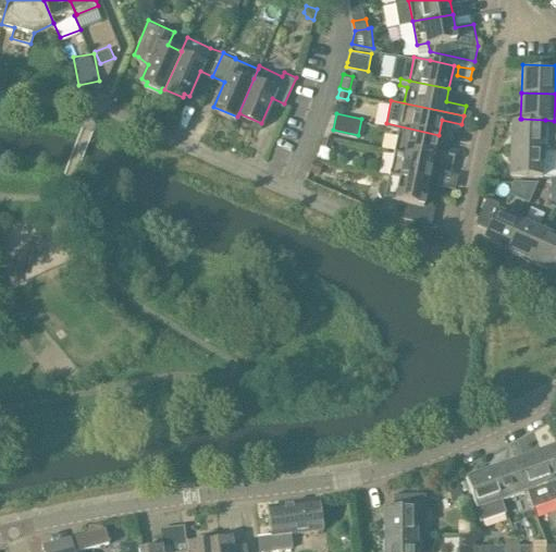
[(544,147),(545,120),(521,119),(520,119),(513,118),(511,146),(544,147)]
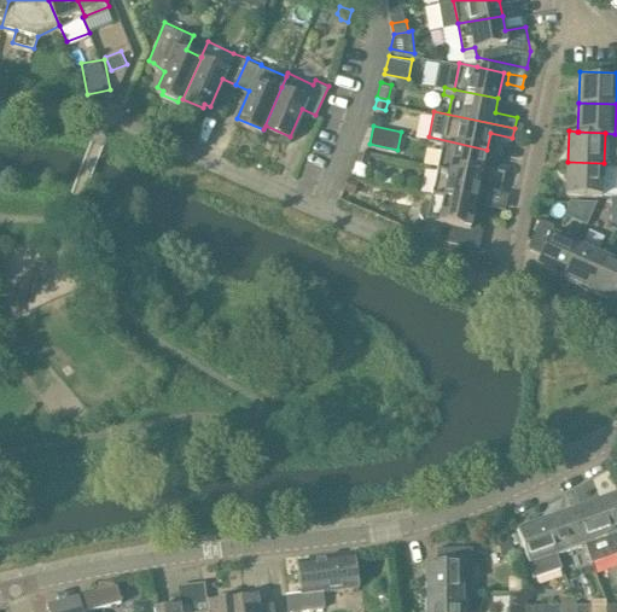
[(487,150),(429,137),(429,138),(443,140),(437,165),(482,175),(487,150)]
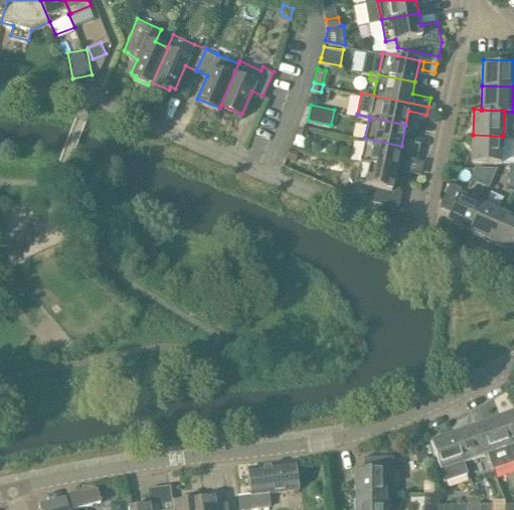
[(300,124),(296,133),(306,136),(309,127),(305,125),(300,124)]
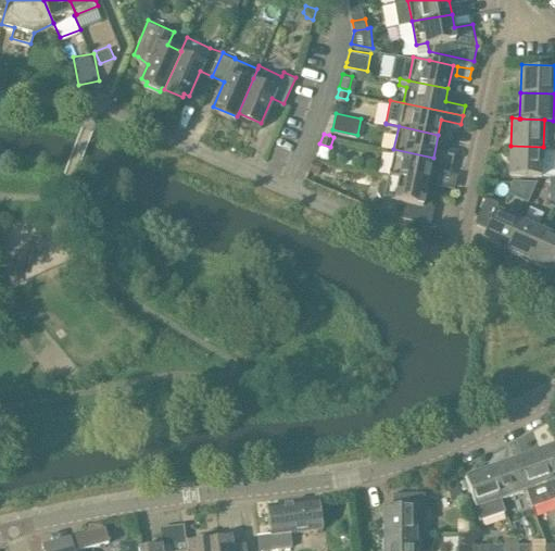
[(543,147),(511,146),(509,173),(542,174),(543,147)]
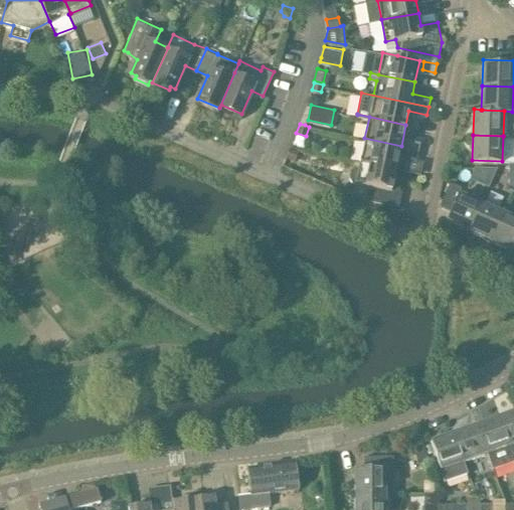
[(401,146),(364,138),(360,159),(396,167),(401,146)]
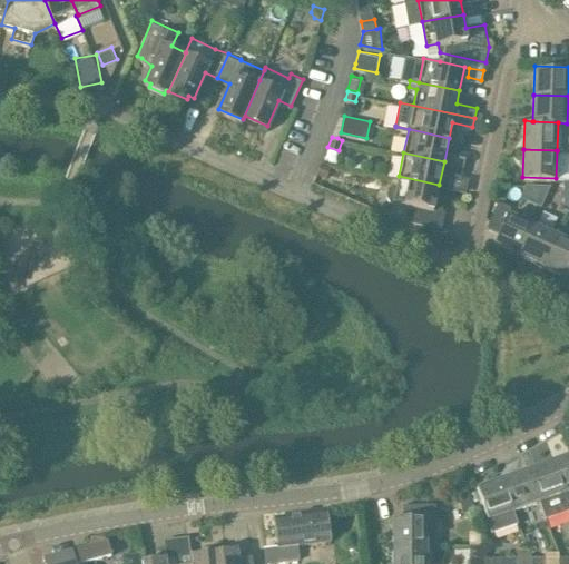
[(322,160),(319,170),(326,174),(331,164),(322,160)]
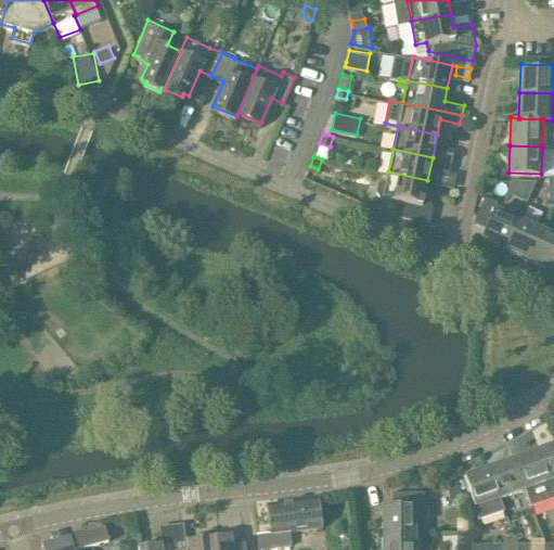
[(427,180),(388,171),(386,179),(383,178),(378,181),(377,190),(379,194),(383,194),(383,195),(406,200),(404,206),(402,215),(430,220),(434,204),(423,202),(427,180)]
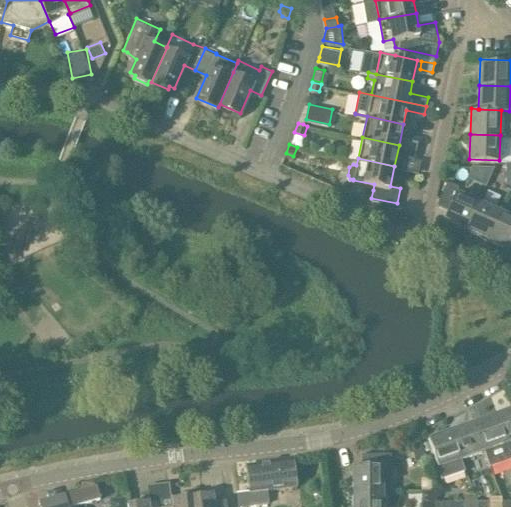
[(473,159),(469,176),(490,181),(494,164),(473,159)]
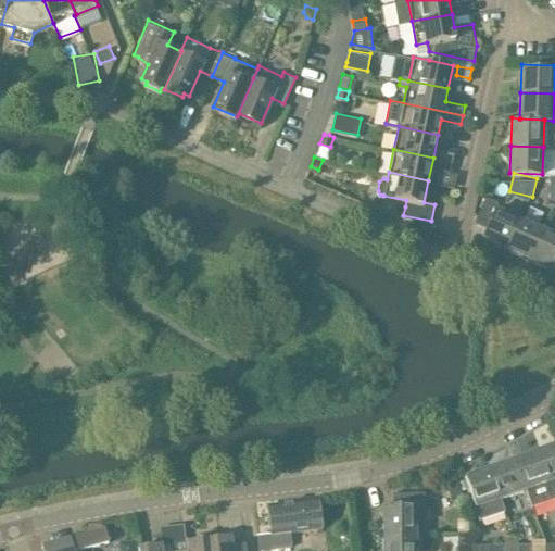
[(507,247),(520,216),(496,207),(499,200),(487,195),(476,220),(487,225),(482,236),(507,247)]
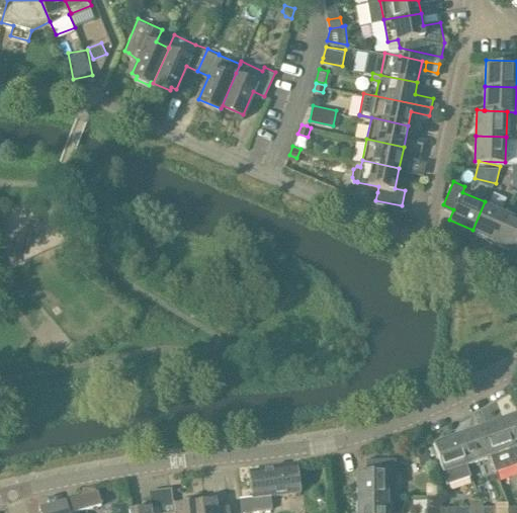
[(496,240),(508,212),(485,201),(472,230),(496,240)]
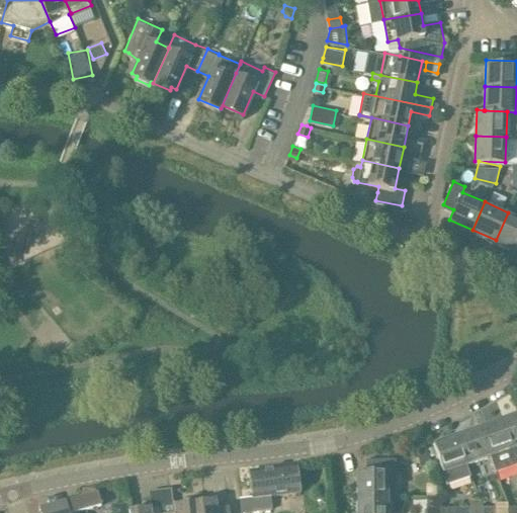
[(516,217),(508,212),(496,240),(516,250),(516,217)]
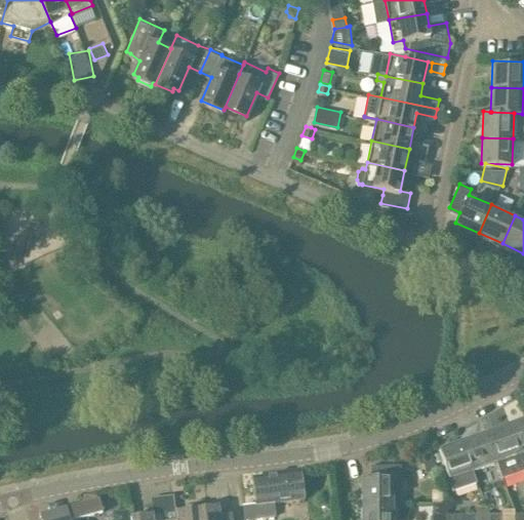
[(523,416),(511,422),(521,451),(523,458),(523,416)]
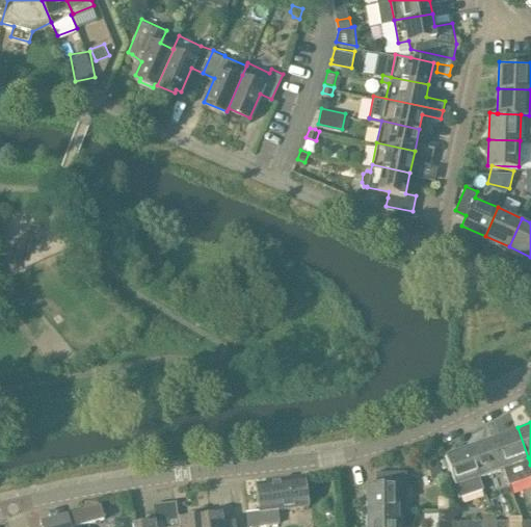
[(528,457),(518,427),(494,436),(504,466),(528,457)]
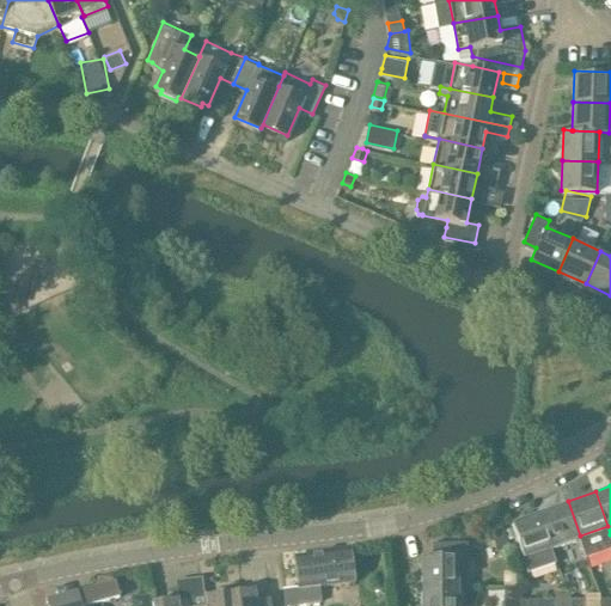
[(580,536),(568,501),(541,510),(553,545),(580,536)]
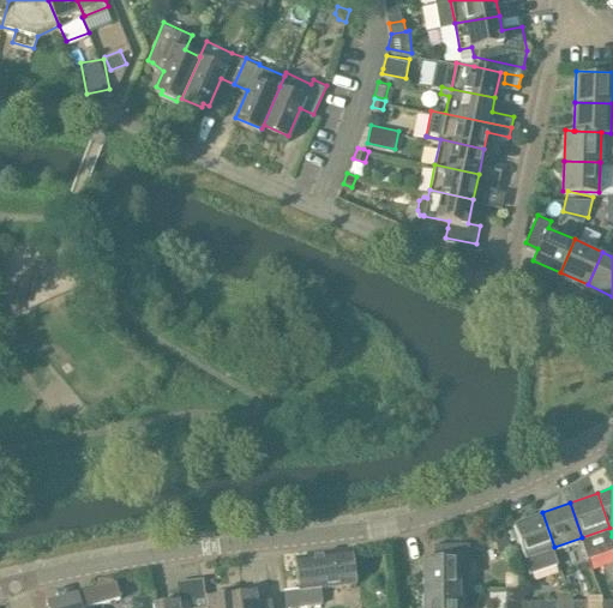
[(554,547),(542,512),(514,523),(526,557),(554,547)]
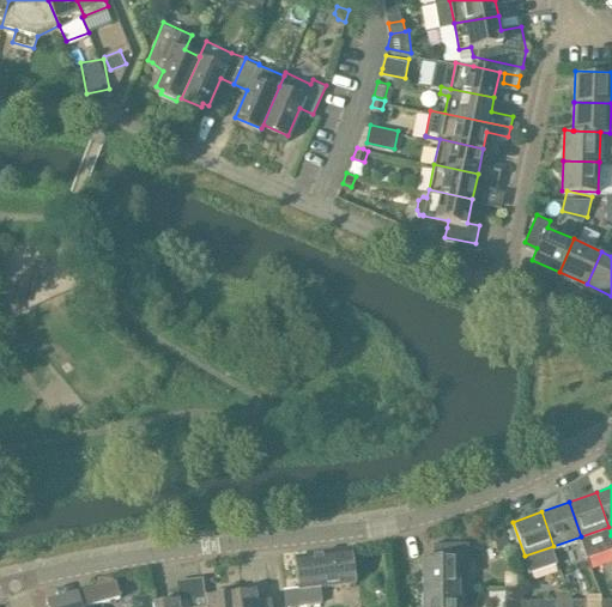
[(504,524),(494,528),(498,542),(509,539),(504,524)]
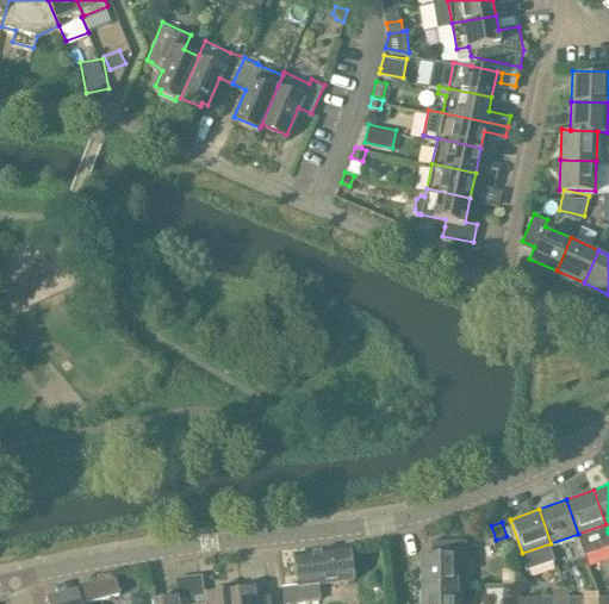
[(421,581),(458,581),(467,581),(466,537),(432,537),(432,552),(421,552),(421,581)]
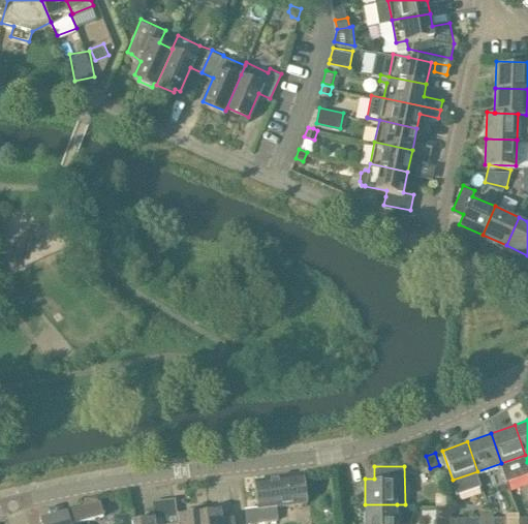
[(246,506),(247,520),(278,516),(277,503),(307,499),(303,472),(255,479),(258,504),(246,506)]
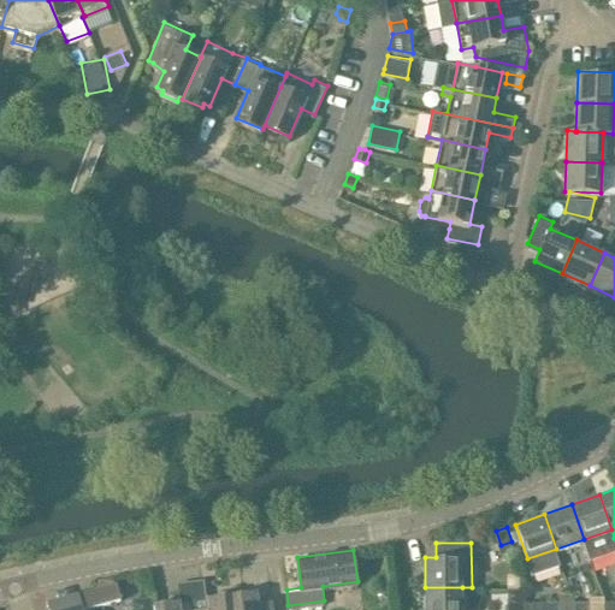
[(83,609),(83,608),(120,597),(117,581),(48,600),(49,609),(83,609)]
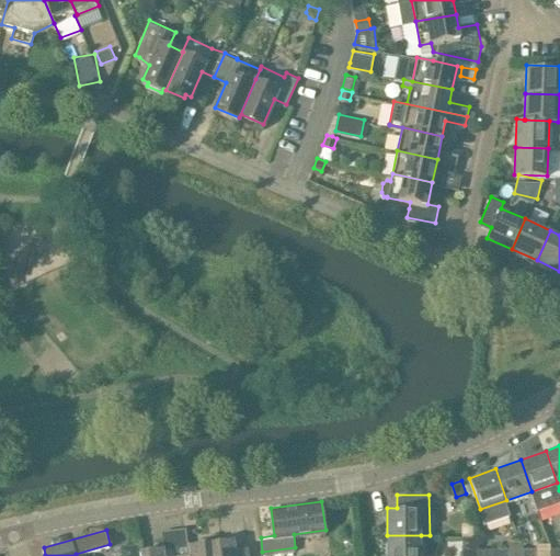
[(421,553),(421,535),(387,535),(387,555),(427,555),(427,553),(421,553)]
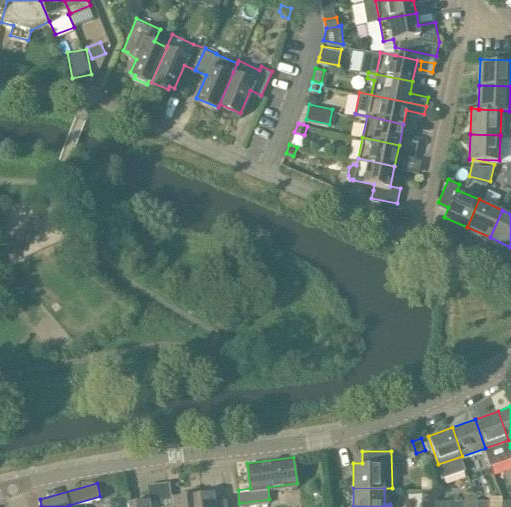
[(422,488),(422,506),(435,506),(436,488),(422,488)]
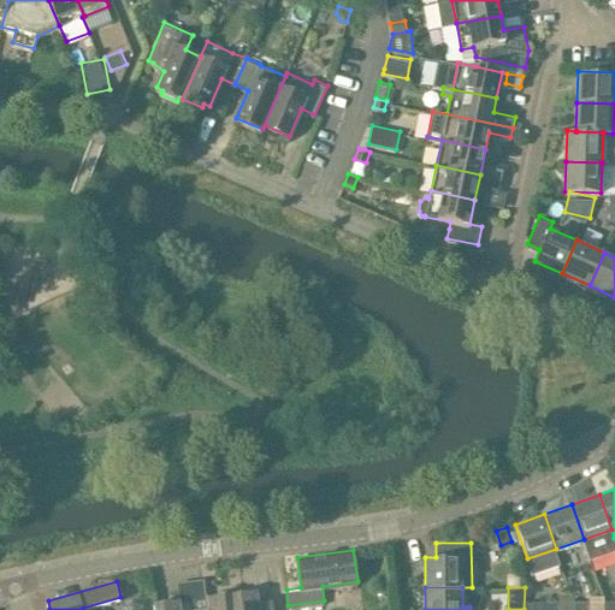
[(256,591),(232,593),(234,609),(273,609),(272,599),(258,602),(256,591)]
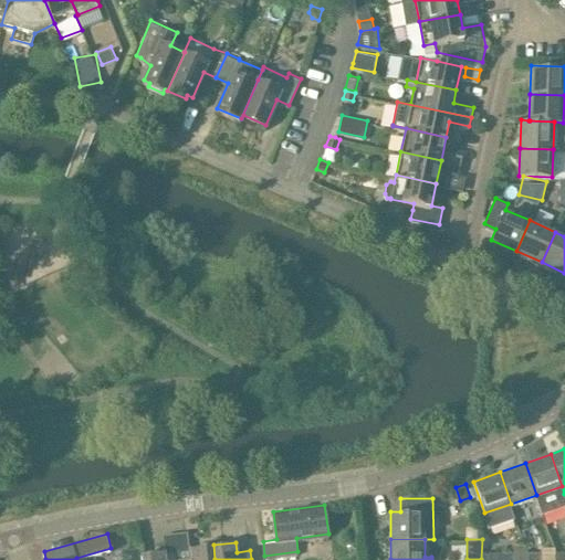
[(215,559),(213,545),(190,548),(191,558),(179,559),(178,559),(215,559)]
